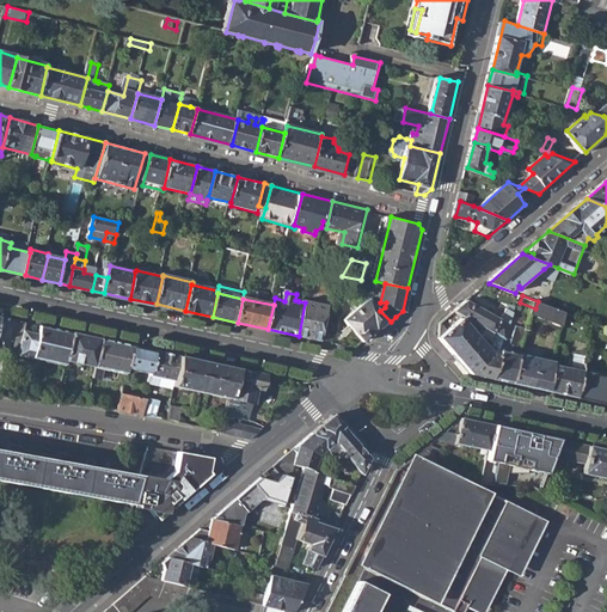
[(299,336),(324,341),(331,306),(306,300),(305,303),(299,336)]
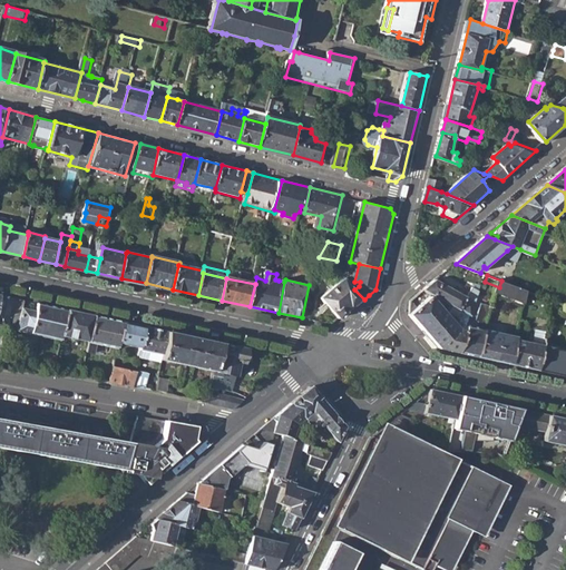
[(438,297),(474,315),(477,305),(478,302),(437,279),(426,291),(435,295),(438,297)]
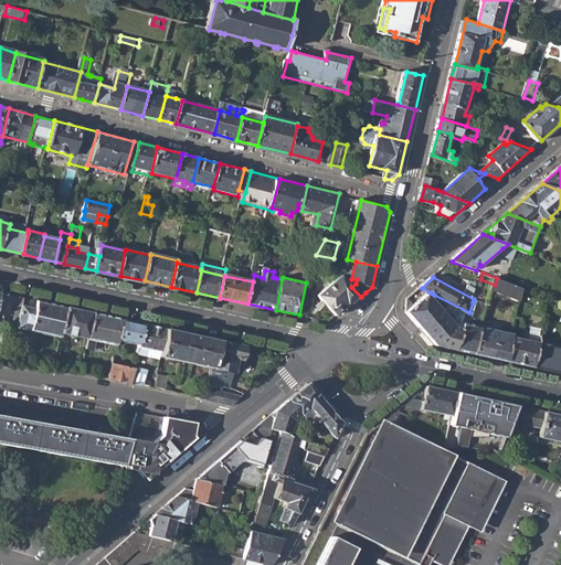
[(351,287),(342,278),(320,297),(339,317),(361,297),(351,287)]
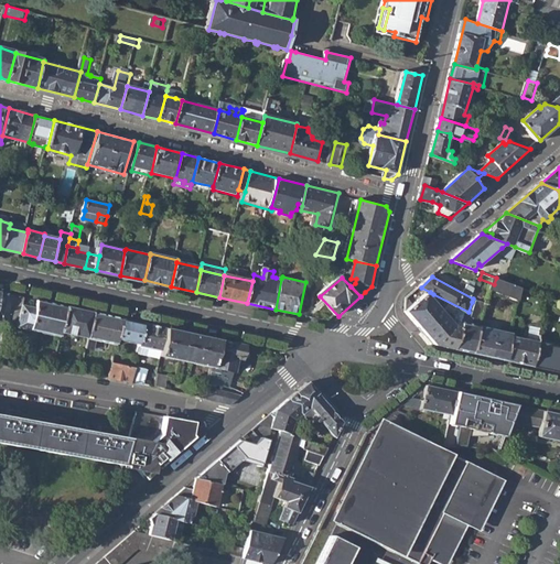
[(508,299),(519,303),(524,288),(496,278),(494,284),(493,288),(509,294),(508,299)]
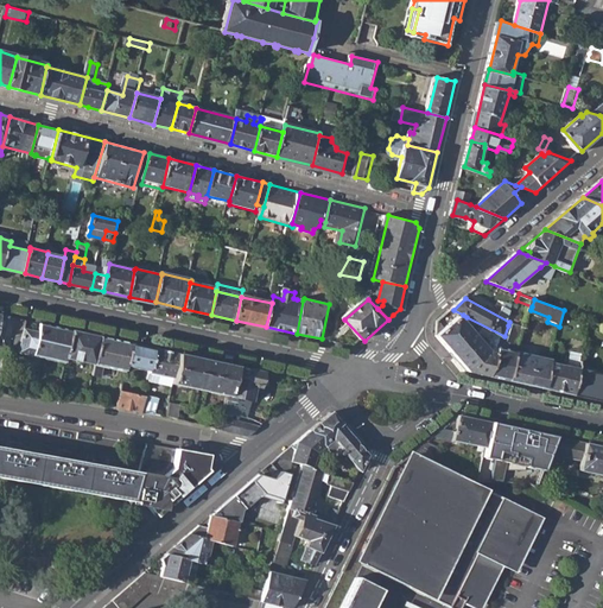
[(0,347),(10,350),(17,317),(0,314),(0,347)]
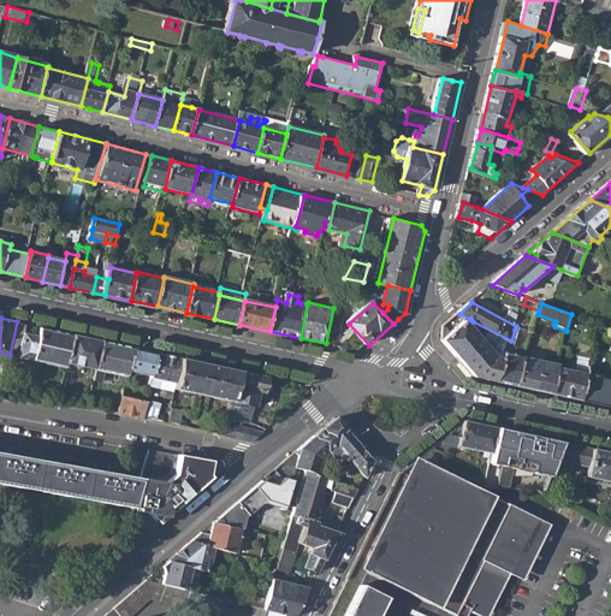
[(473,321),(469,319),(445,339),(478,377),(497,381),(504,360),(497,357),(470,324),(473,321)]
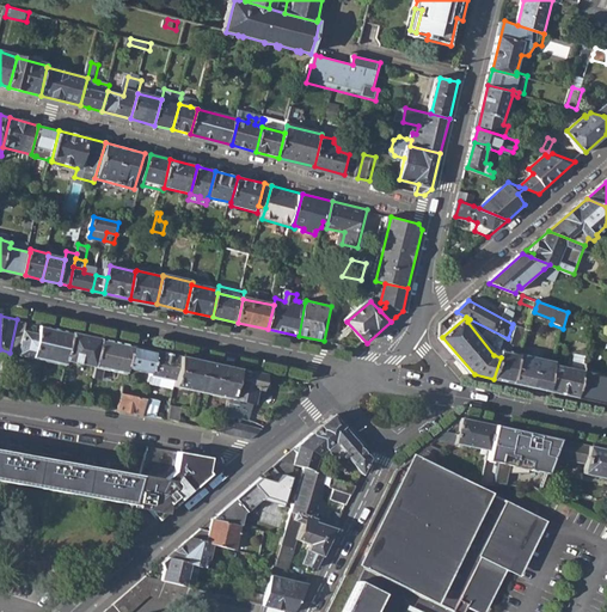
[(68,365),(69,361),(77,334),(43,325),(42,335),(28,332),(30,323),(17,319),(10,353),(68,365)]
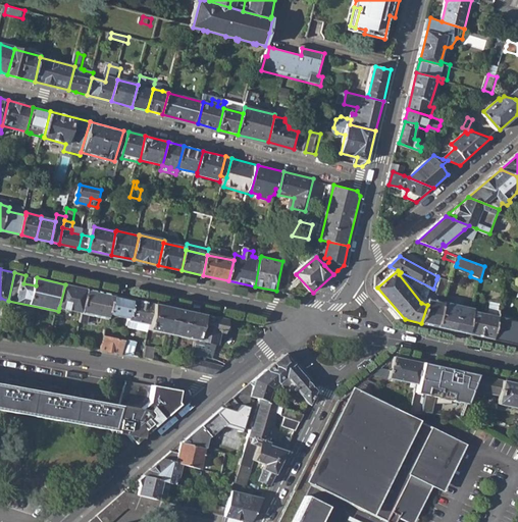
[(59,308),(85,313),(91,290),(65,284),(59,308)]
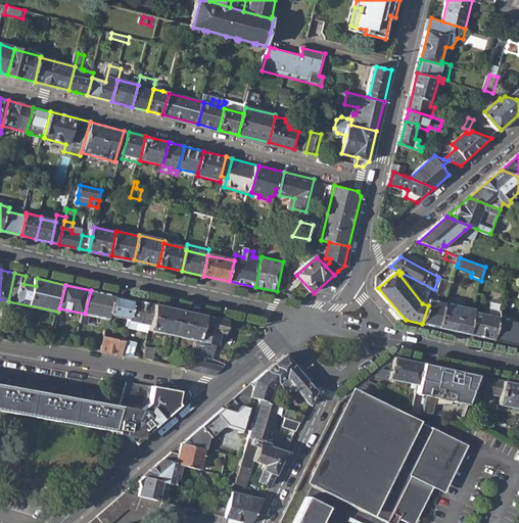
[(109,320),(111,313),(115,295),(91,290),(85,314),(83,323),(89,324),(89,322),(99,324),(101,318),(109,320)]
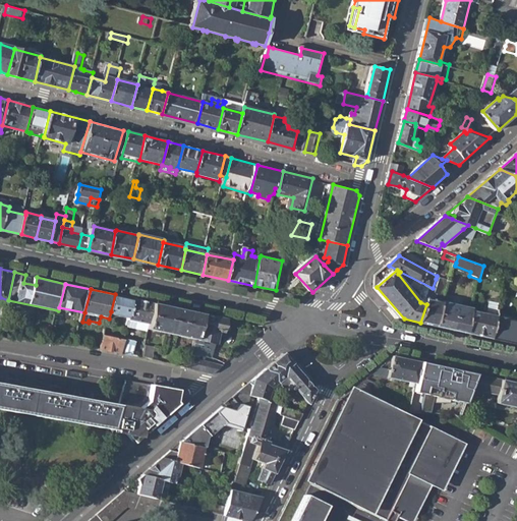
[(122,316),(131,319),(135,299),(115,294),(111,311),(123,314),(122,316)]
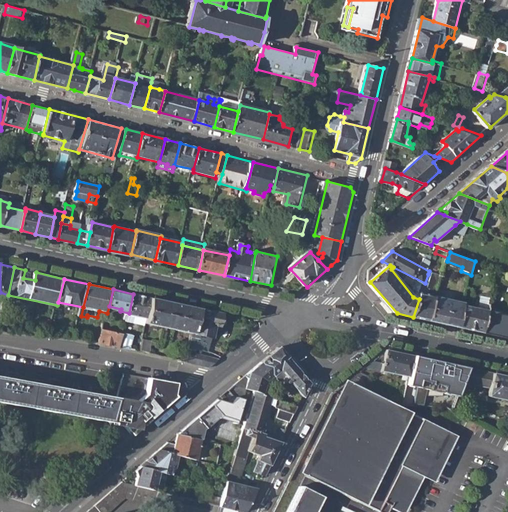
[(413,317),(431,321),(436,296),(421,293),(419,299),(413,317)]
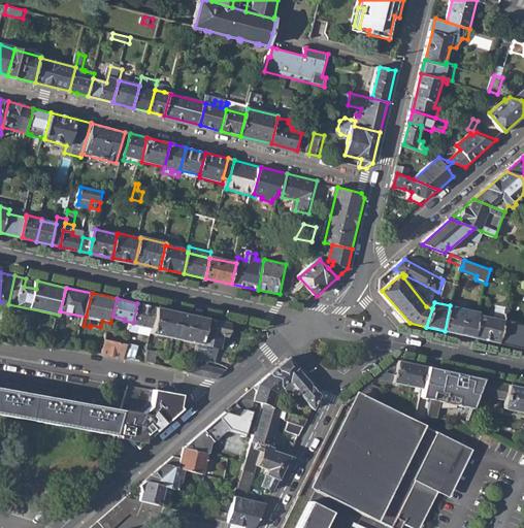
[(153,335),(153,333),(158,307),(137,303),(133,323),(133,324),(131,331),(153,335)]
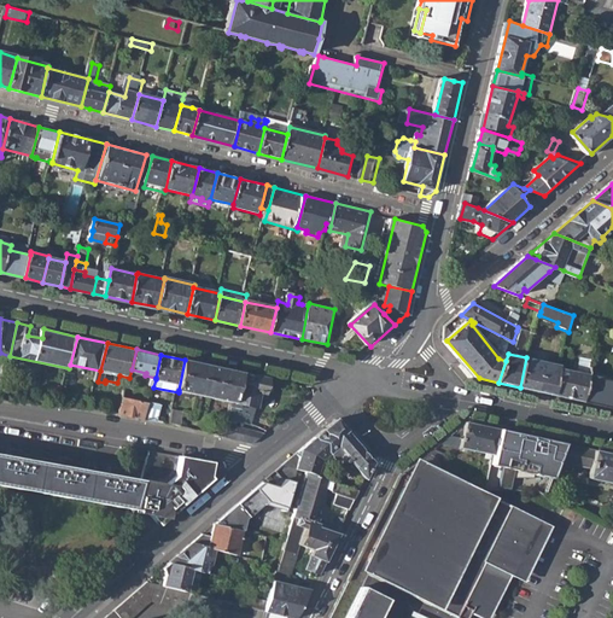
[(520,388),(555,395),(561,369),(562,366),(526,357),(520,388)]
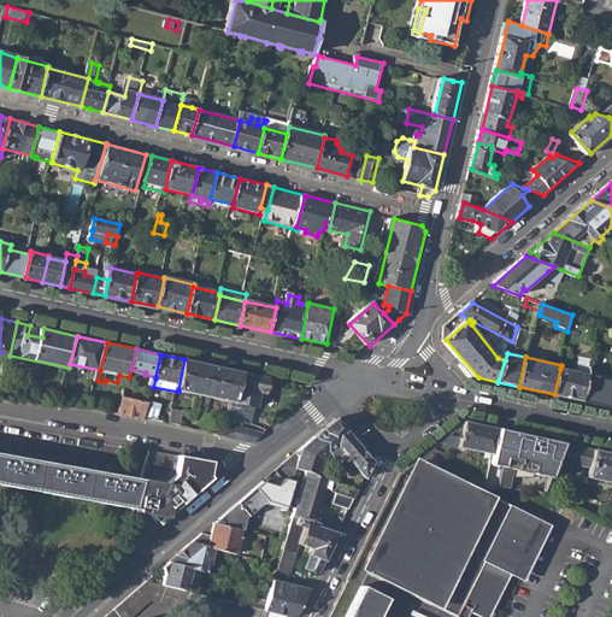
[(178,389),(235,401),(245,372),(184,359),(178,389)]
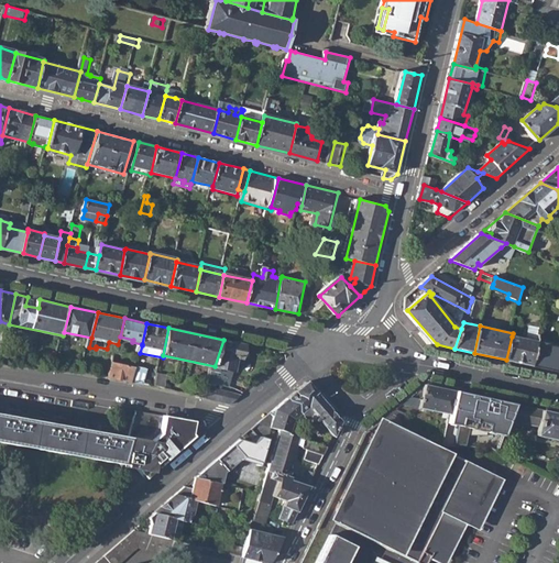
[(506,360),(534,366),(538,342),(512,337),(506,360)]
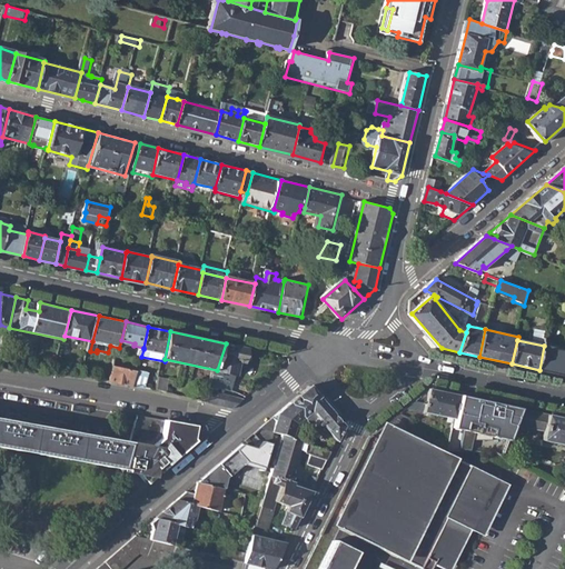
[(249,349),(226,343),(217,370),(212,386),(235,390),(243,362),(246,365),(249,349)]
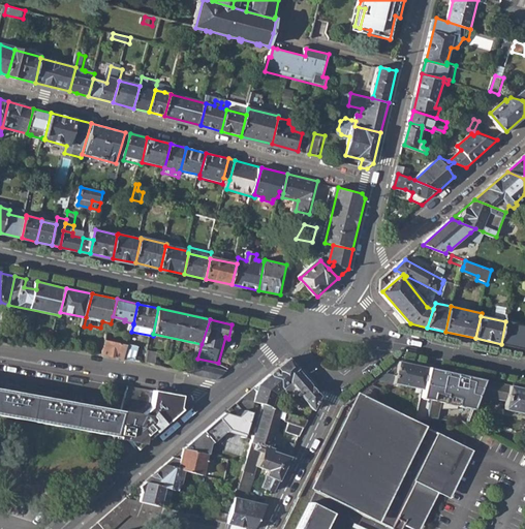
[(524,328),(516,325),(516,324),(505,321),(501,344),(524,348),(524,328)]
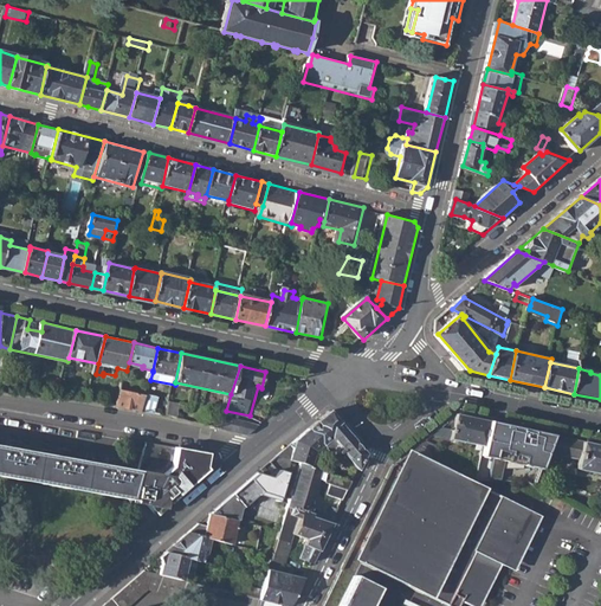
[(124,381),(123,388),(135,391),(148,394),(149,387),(124,381)]
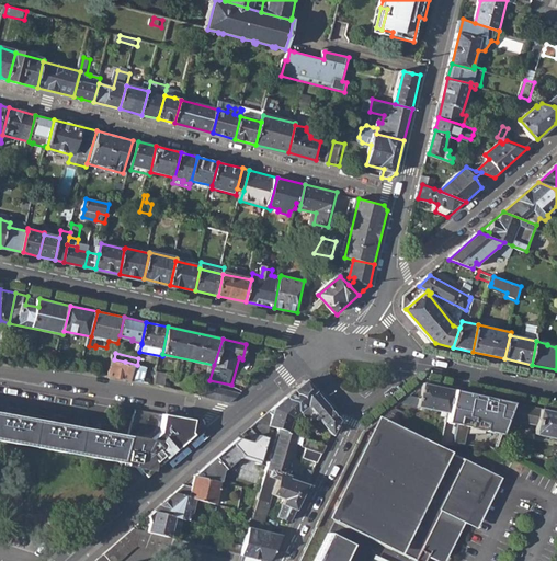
[(101,374),(110,376),(113,361),(104,358),(101,374)]
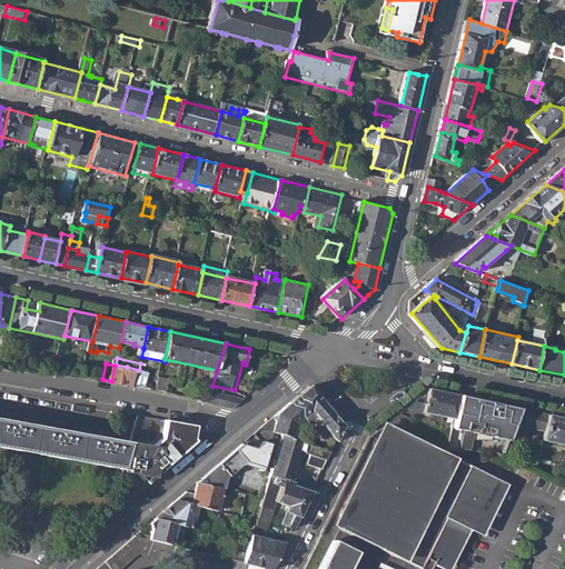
[(111,381),(125,383),(127,367),(116,365),(115,366),(111,381)]
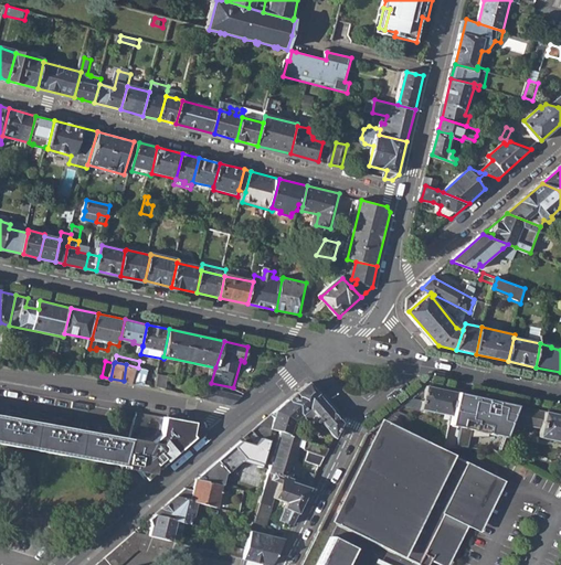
[(124,381),(135,383),(138,368),(126,364),(124,381)]
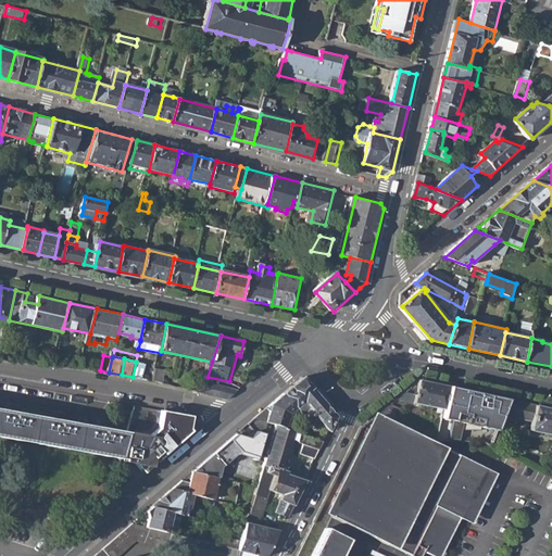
[(149,364),(142,363),(136,362),(133,377),(134,377),(145,380),(149,364)]
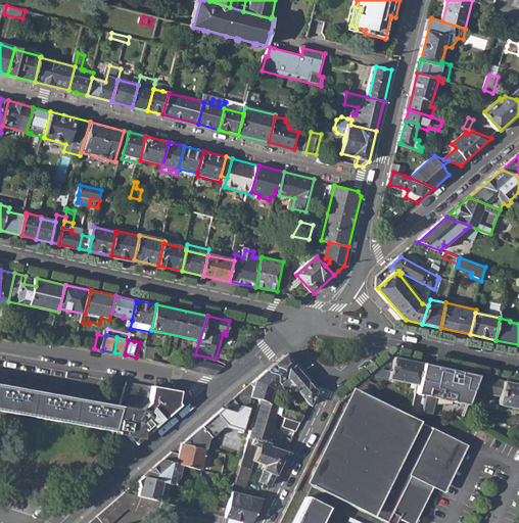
[(145,360),(155,362),(158,349),(148,346),(145,360)]
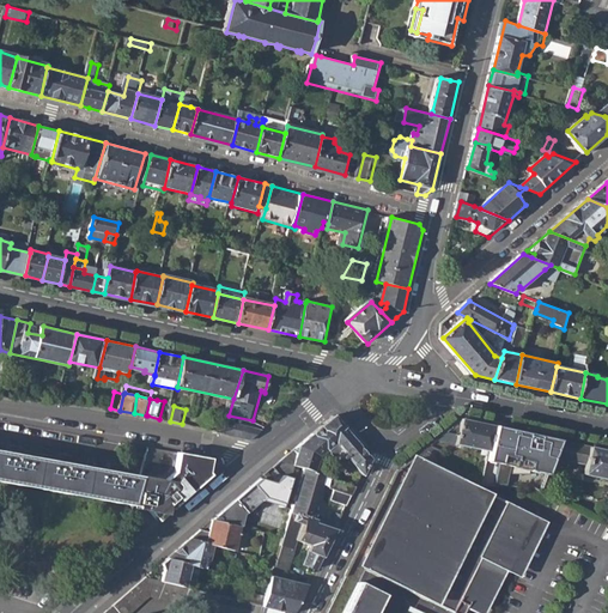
[(297,468),(306,472),(316,474),(321,459),(329,460),(334,455),(338,459),(341,460),(346,455),(364,475),(372,460),(335,417),(281,463),(297,468)]
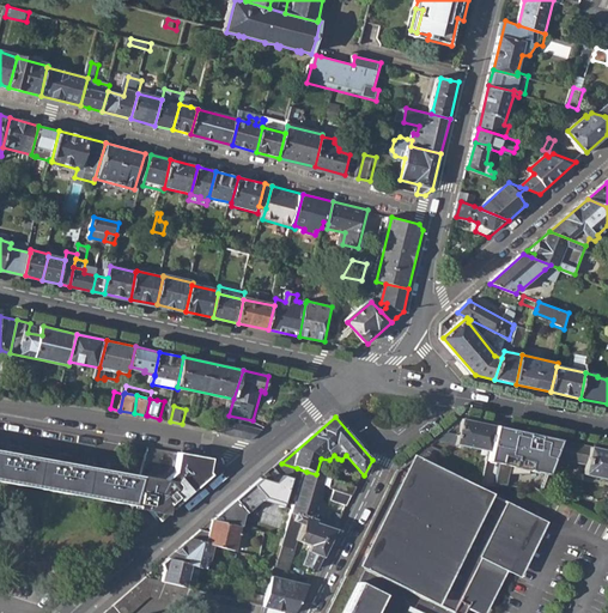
[(458,444),(492,451),(498,425),(464,418),(458,444)]
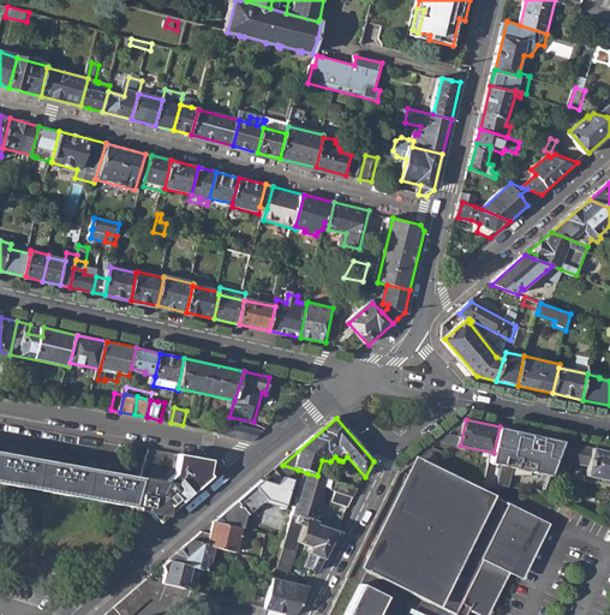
[(223,435),(253,442),(265,433),(227,423),(223,435)]
